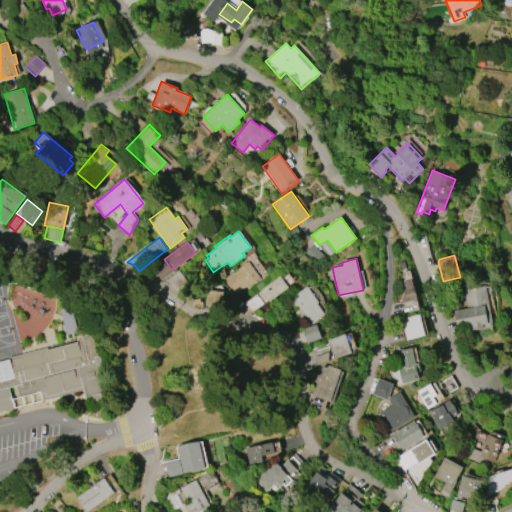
[(247,262),(260,279),(247,289),(245,286),(234,294),(224,280),(247,262)]
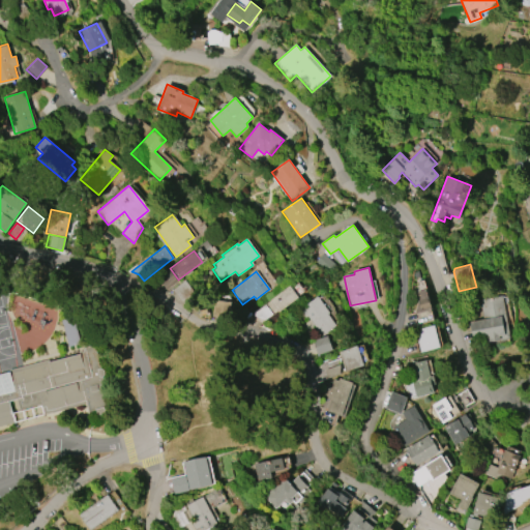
[(184,281),(194,293),(181,303),(172,290),(184,281)]
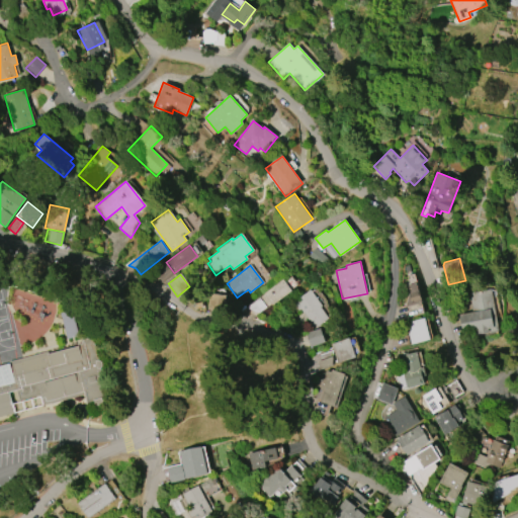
[(246,308),(283,279),(291,290),(266,310),(265,308),(259,313),(246,308)]
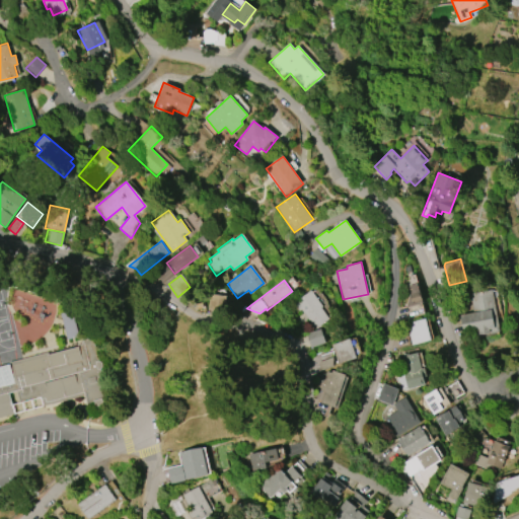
[(408,286),(417,284),(422,302),(405,307),(409,295),(408,286)]
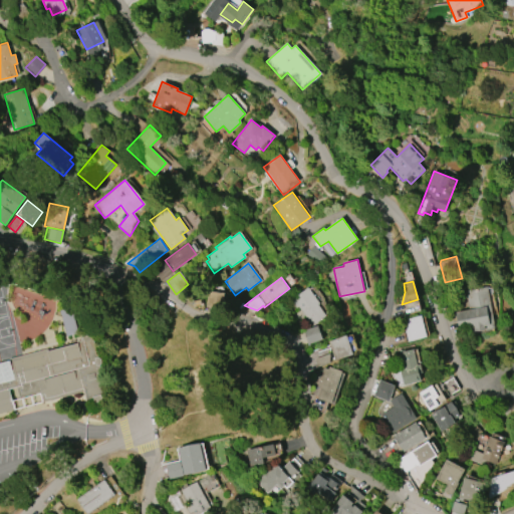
[(487,286),(494,328),(470,332),(469,328),(459,330),(455,311),(468,309),(464,291),(487,286)]
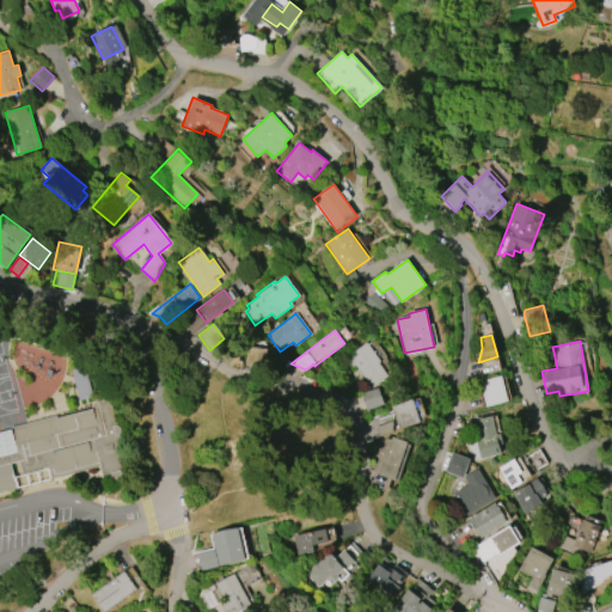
[(366,342),(380,361),(378,362),(389,377),(371,389),(355,366),(353,367),(346,357),(366,342)]
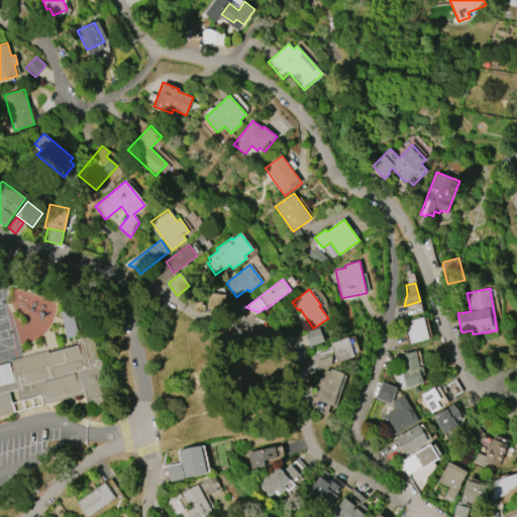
[(208,292),(225,295),(223,312),(206,309),(208,292)]
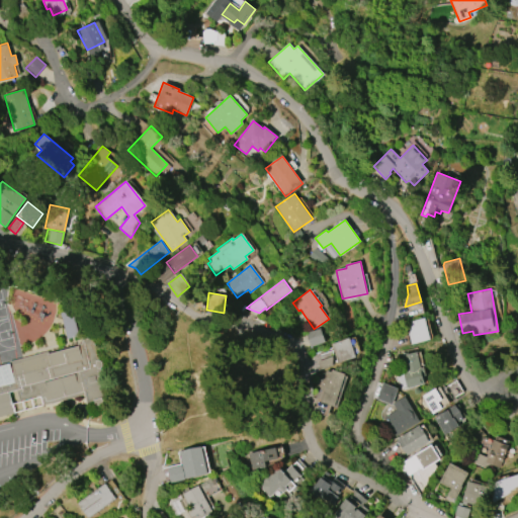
[(425,318),(430,339),(411,344),(408,334),(412,321),(425,318)]
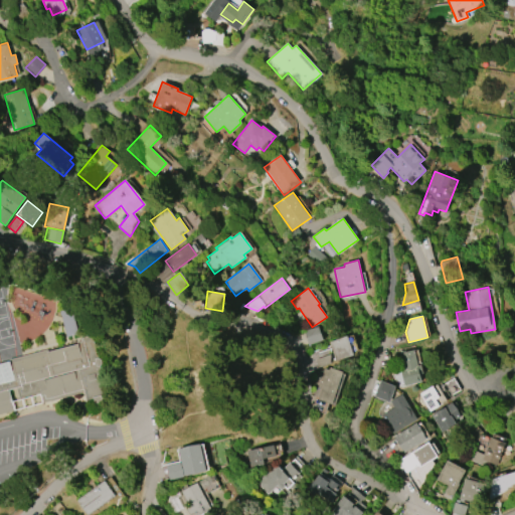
[(323,340),(309,345),(305,331),(319,326),(323,340)]
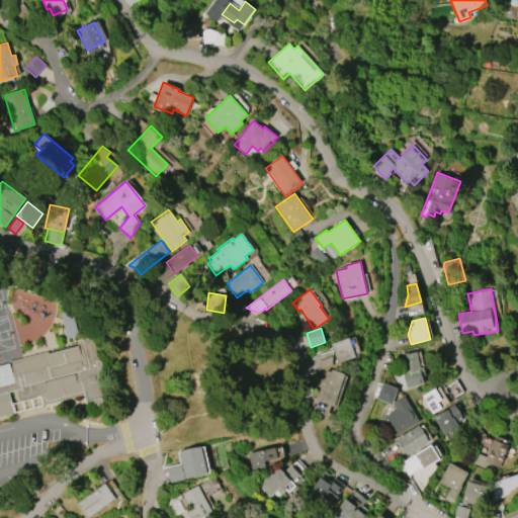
[(9,361),(46,352),(47,354),(78,346),(78,344),(82,343),(81,340),(92,337),(98,360),(101,361),(102,365),(100,367),(108,399),(102,401),(102,403),(100,405),(97,406),(94,405),(94,403),(86,406),(84,395),(44,406),(40,395),(19,401),(16,391),(8,393),(14,413),(0,416),(0,386),(14,383),(9,361)]
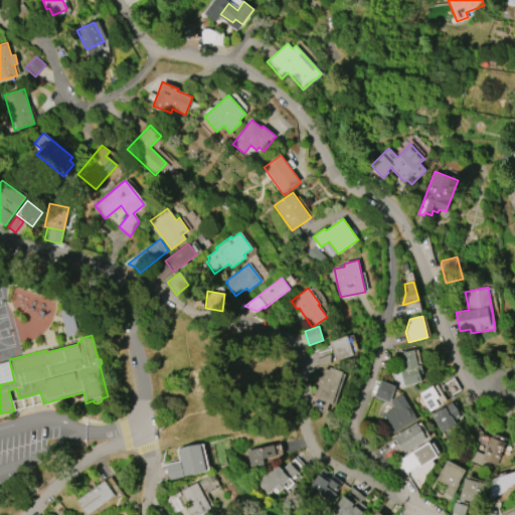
[(347,336),(354,355),(335,362),(329,342),(330,342),(347,336)]
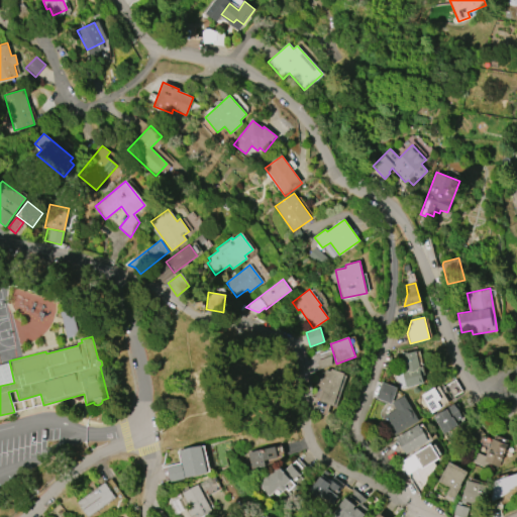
[(423,383),(406,388),(399,364),(403,363),(401,354),(415,350),(419,367),(422,367),(425,375),(421,376),(423,383)]
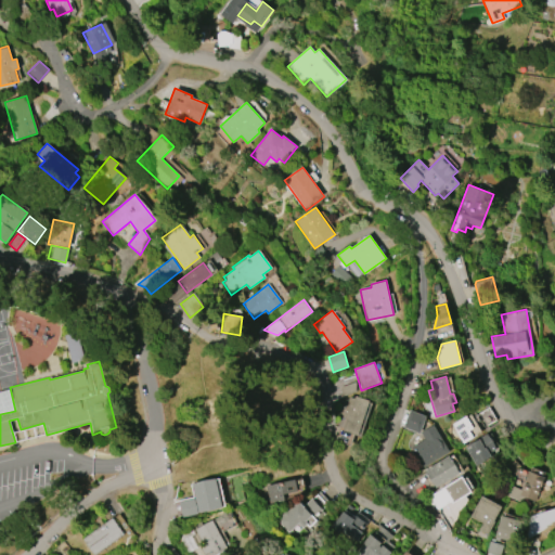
[(370,400),(358,436),(343,430),(346,420),(341,418),(349,397),(360,400),(361,398),(370,400)]
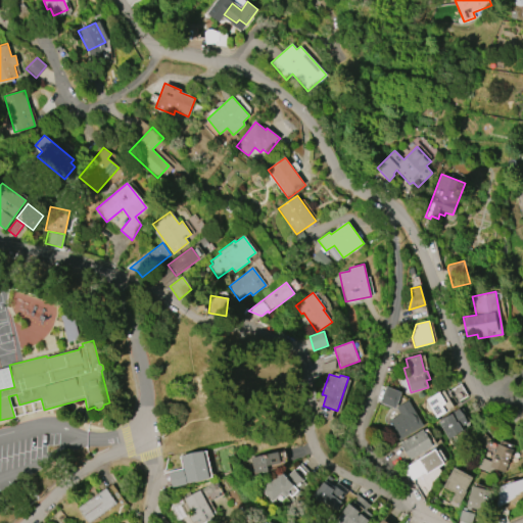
[(456,402),(448,390),(460,384),(467,396),(456,402)]
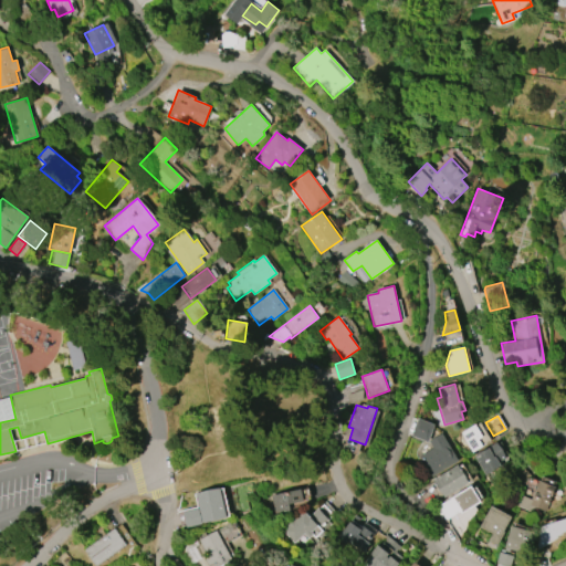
[(435,425),(428,442),(410,436),(418,418),(435,425)]
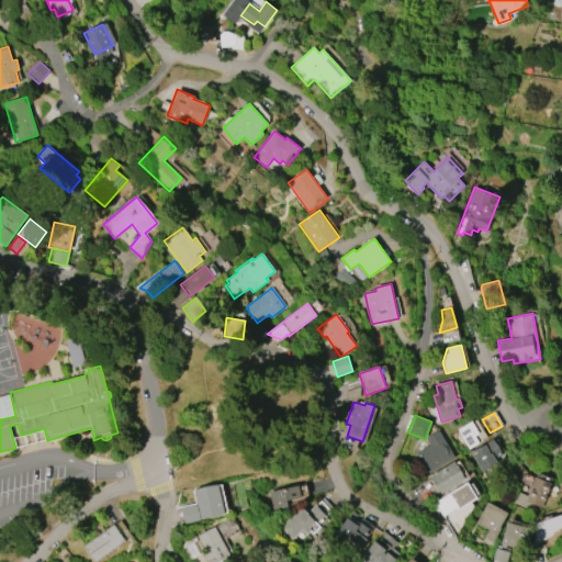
[(472,422),(483,439),(469,449),(457,430),(472,422)]
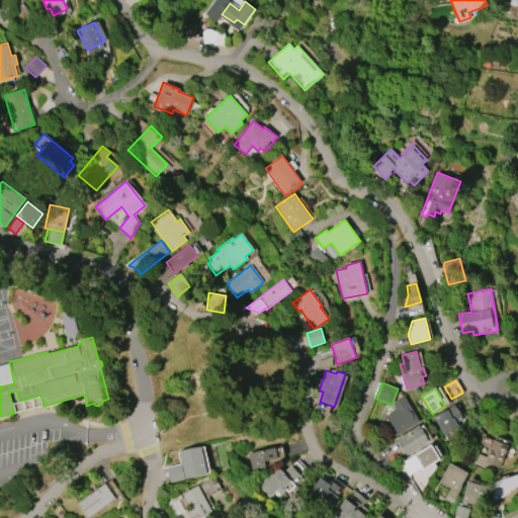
[(404,397),(419,422),(394,437),(385,429),(383,418),(396,411),(393,404),(404,397)]
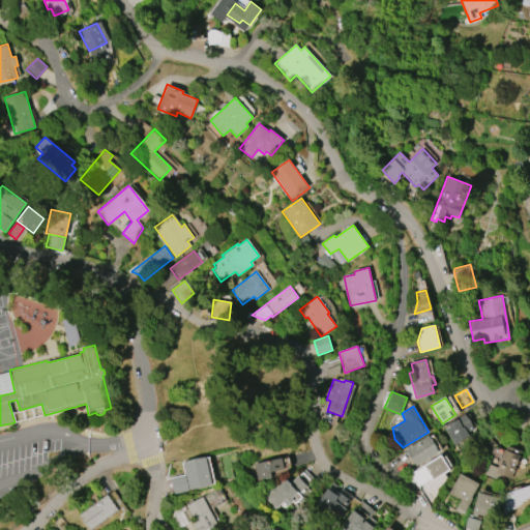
[(454,445),(443,427),(465,414),(473,428),(469,431),(471,435),(454,445)]
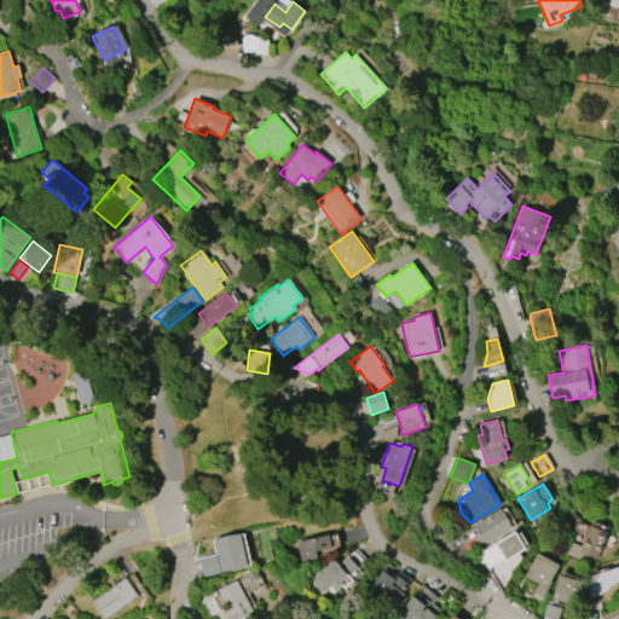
[(474,525),(501,509),(513,528),(486,544),(474,525)]
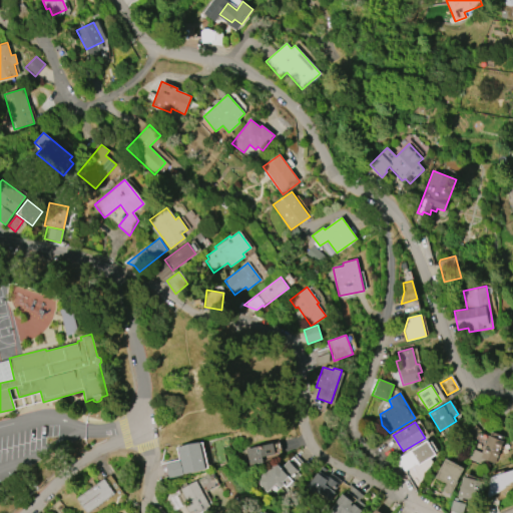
[(502,441),(490,468),(467,458),(471,449),(480,454),(488,435),(502,441)]
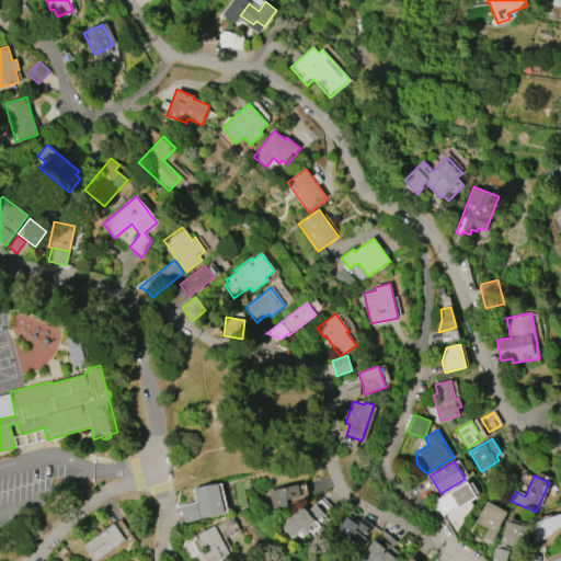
[(434,502),(467,481),(477,497),(457,510),(456,506),(442,515),(434,502)]
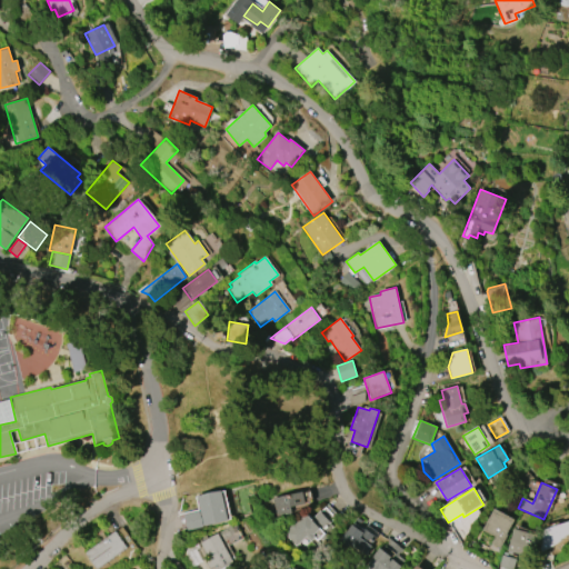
[(221,491),(228,521),(203,526),(200,510),(197,496),(221,491)]
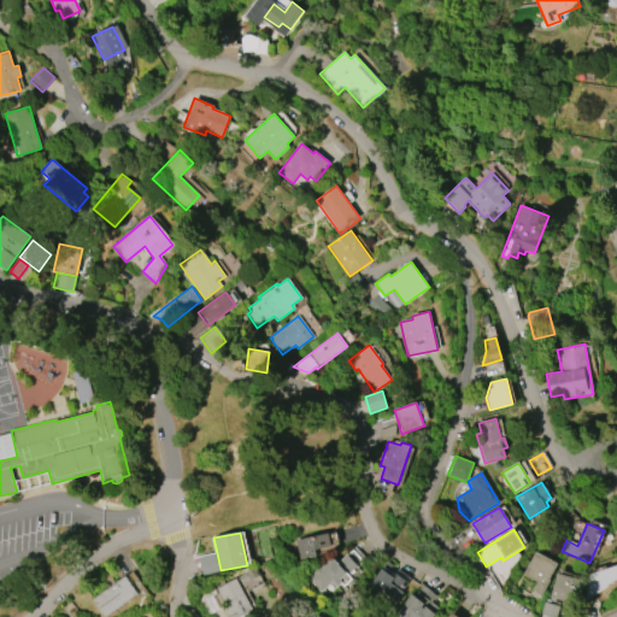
[(299,559),(295,540),(328,534),(330,546),(313,550),(316,557),(299,559)]
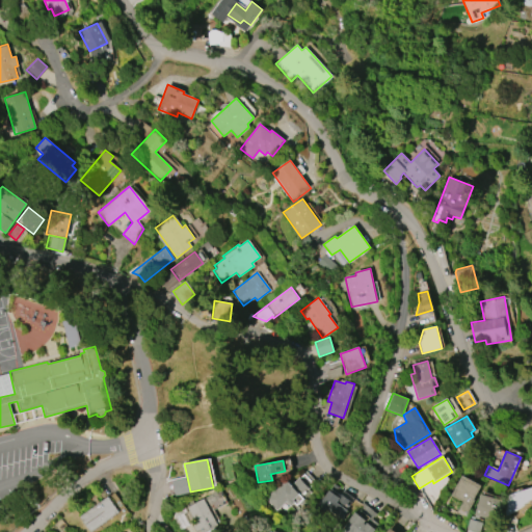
[(461,475),(481,485),(467,512),(457,506),(460,500),(451,495),(461,475)]
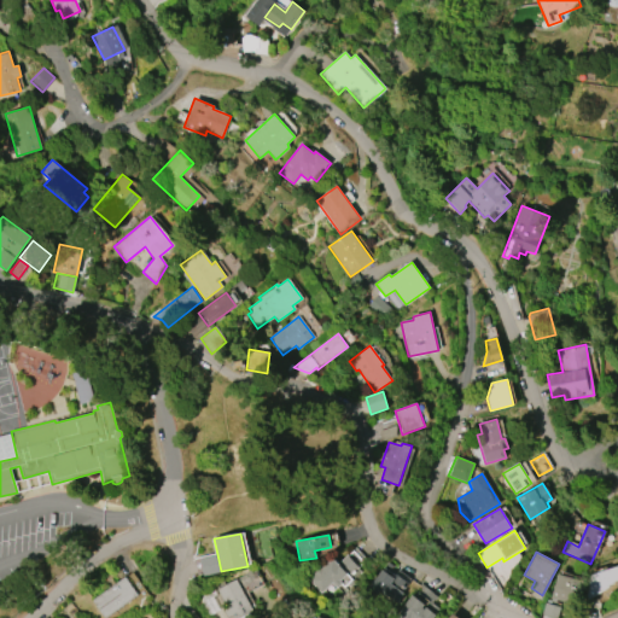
[(221,571),(203,576),(199,559),(217,554),(221,571)]
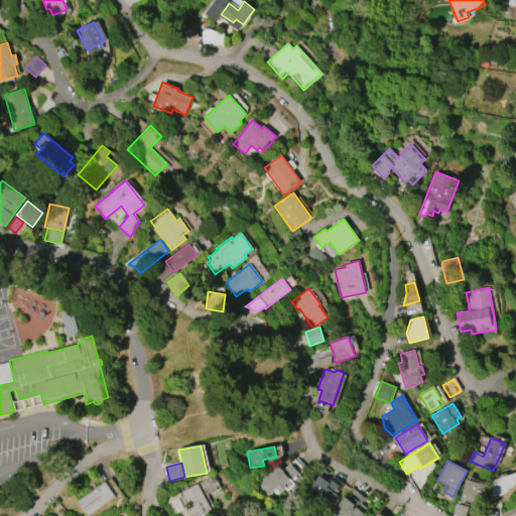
[(289,464),(299,474),(281,491),(277,487),(267,496),(257,485),(262,480),(260,479),(266,473),(268,475),(276,466),(281,472),(289,464)]
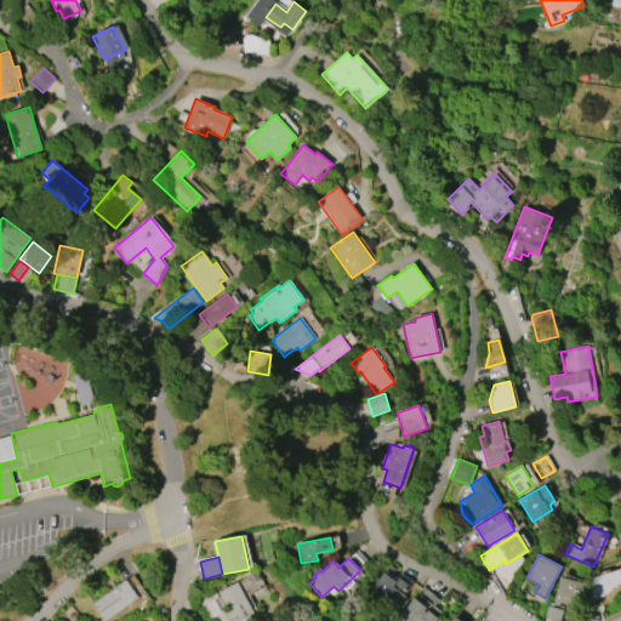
[(620,568),(620,582),(619,585),(614,591),(593,602),(587,577),(620,568)]
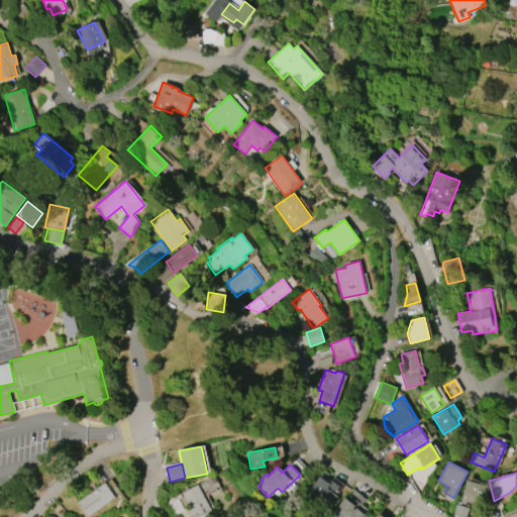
[(188,507),(181,493),(214,476),(221,489),(204,497),(211,511),(199,516),(194,516),(193,515),(190,516),(185,508),(188,507)]
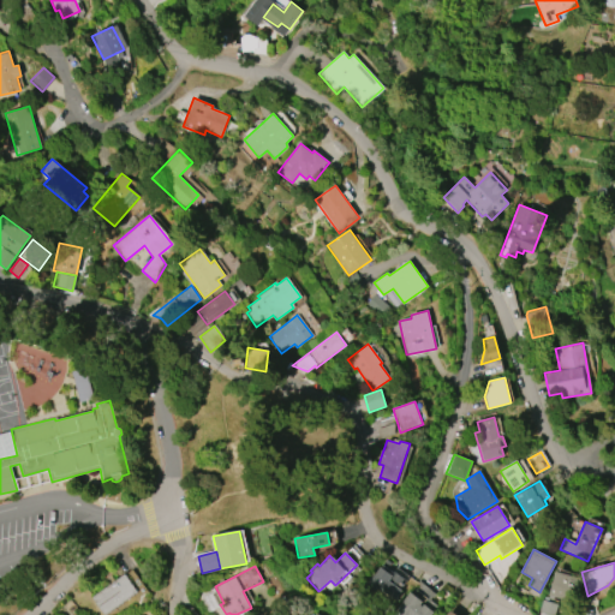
[(380,566),(392,575),(388,580),(401,590),(390,605),(364,585),(372,574),(374,574),(380,566)]
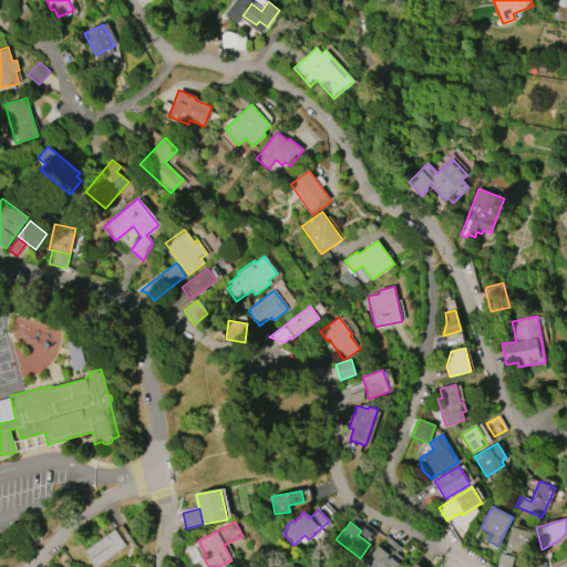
[(512,526),(537,534),(531,555),(511,549),(509,553),(505,552),(506,549),(505,549),(512,526)]
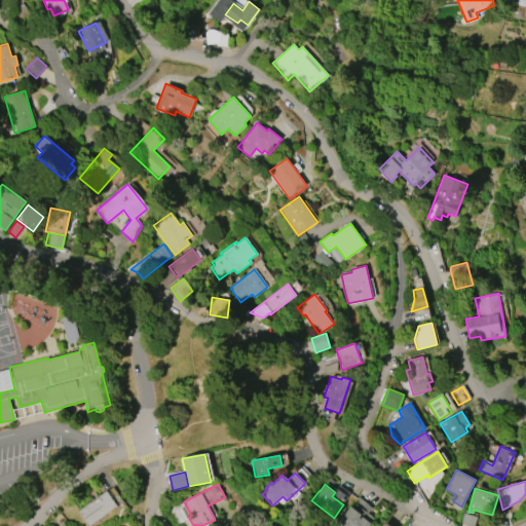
[(117,506),(88,525),(78,512),(107,491),(117,506)]
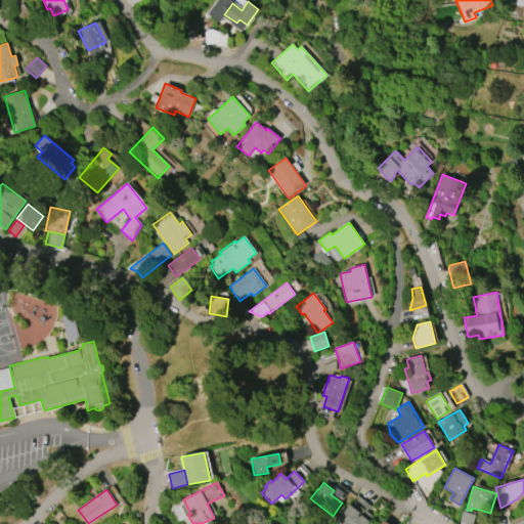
[(367,523),(370,521),(349,504),(333,523),(367,523)]
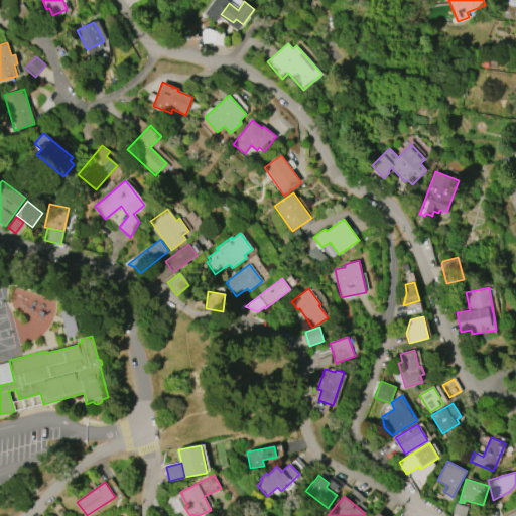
[(455,503),(468,507),(465,515),(461,515),(452,513),(455,503)]
